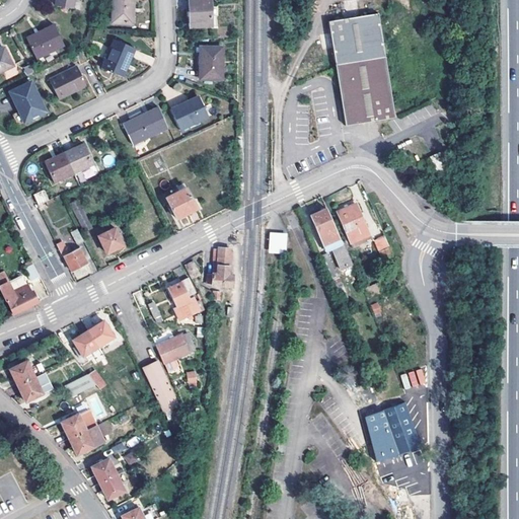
[(82,10),(83,0),(58,0),(58,5),(82,10)]
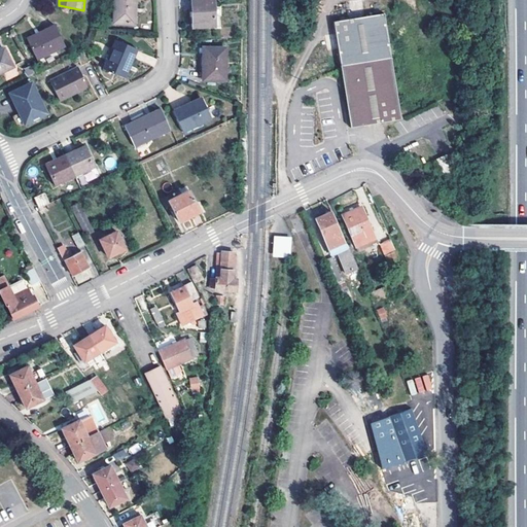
[(136,25),(137,0),(116,0),(115,24),(136,25)]
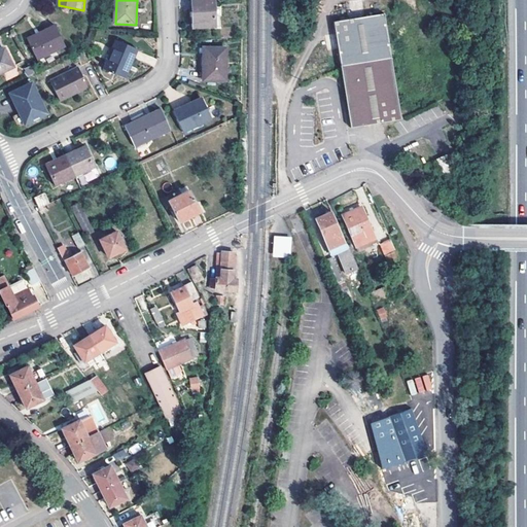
[(192,0),(195,28),(220,27),(220,16),(217,16),(215,0),(192,0)]
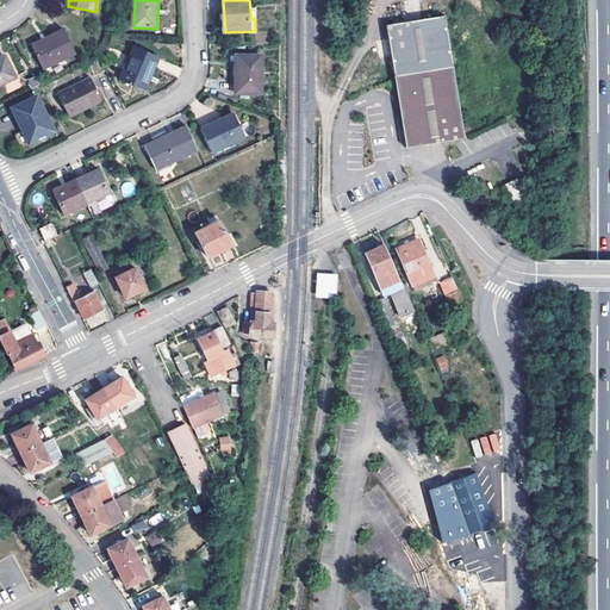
[(396,80),(408,148),(465,139),(446,16),(387,24),(396,80)]
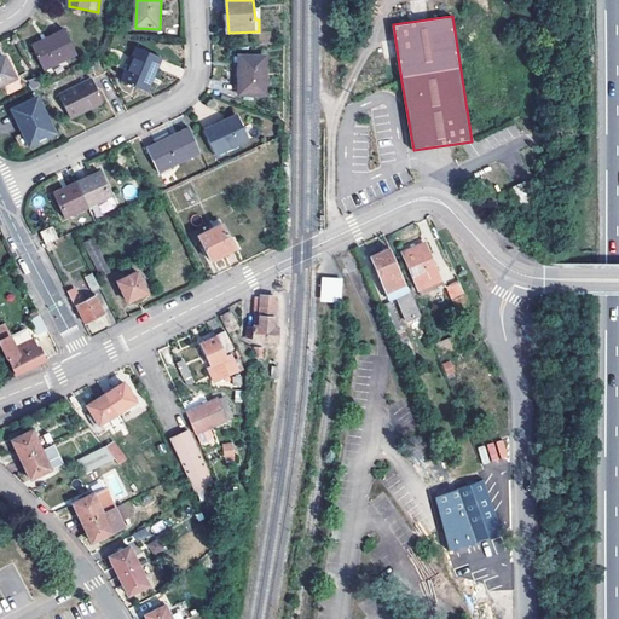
[(46,69),(79,55),(67,29),(47,39),(48,41),(35,47),(46,69)]
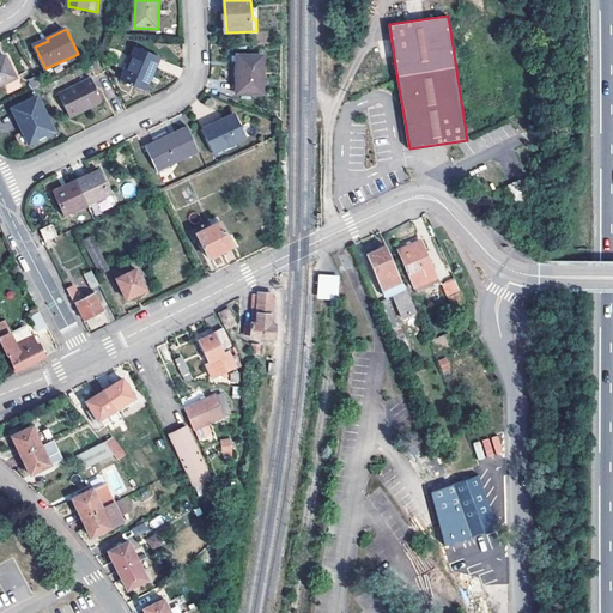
[(153,78),(163,58),(137,46),(122,80),(146,90),(152,77),(153,78)]
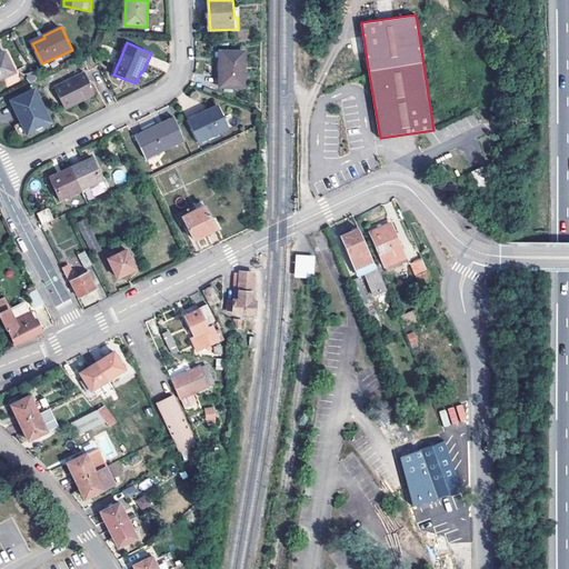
[(246,87),(247,51),(222,51),(221,86),(246,87)]
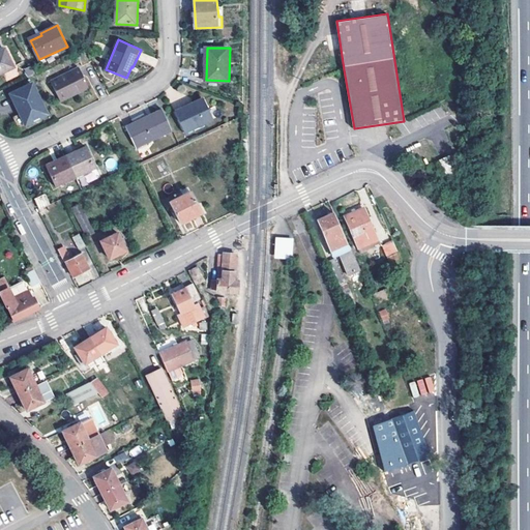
[(0,74),(15,67),(6,49),(0,51),(0,74)]
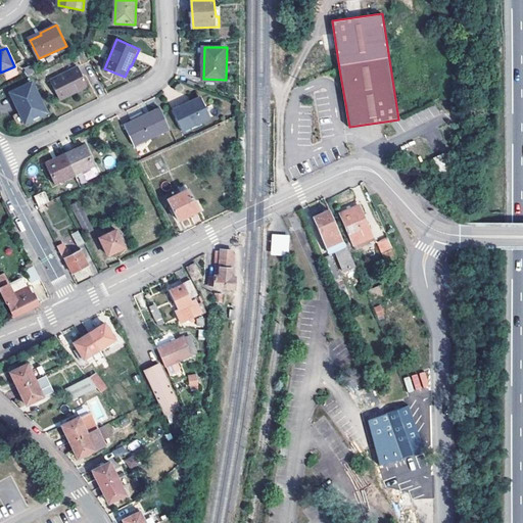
[(27,76),(34,73),(31,65),(24,68),(27,76)]
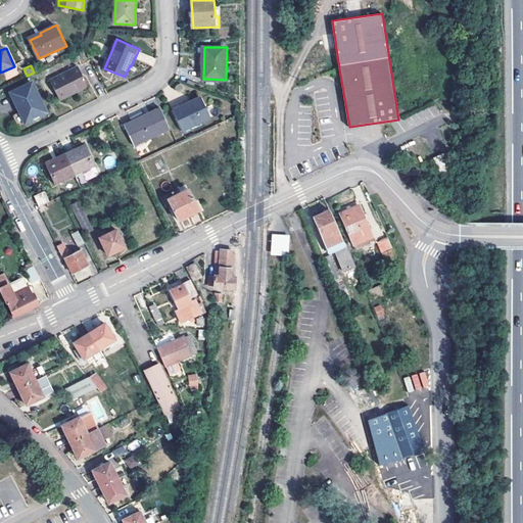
[(61,100),(89,87),(80,66),(51,80),(61,100)]
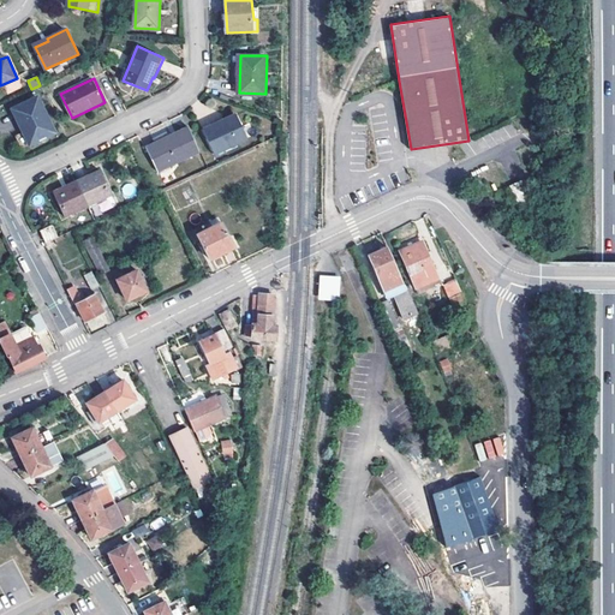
[(31,144),(55,132),(39,96),(15,108),(31,144)]
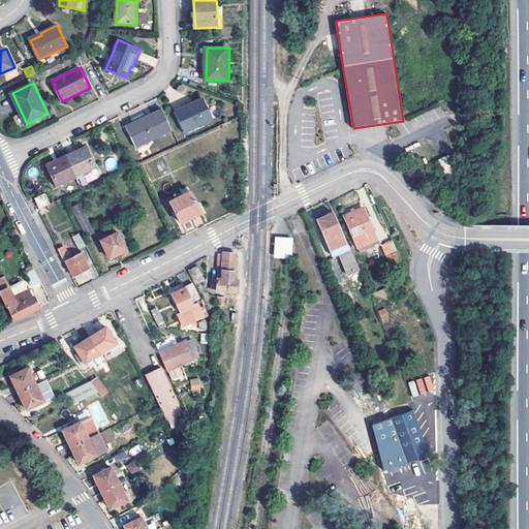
[(185,132),(214,119),(205,100),(193,105),(192,103),(176,112),(185,132)]
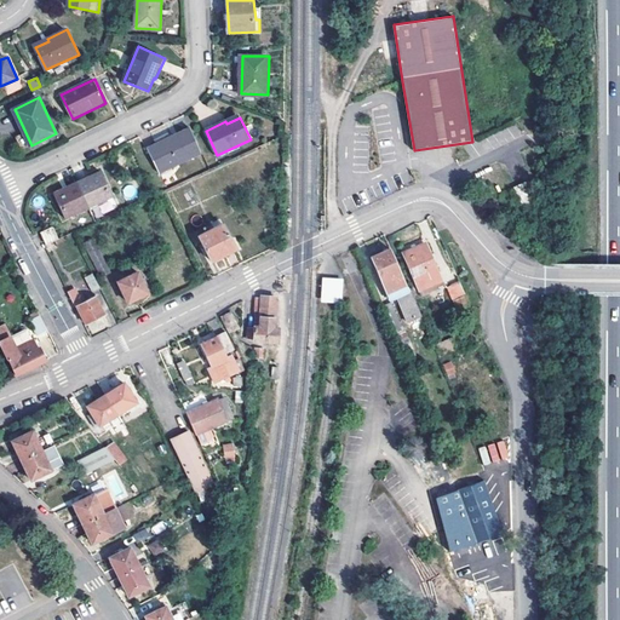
[(159,171),(189,156),(178,132),(149,147),(159,171)]
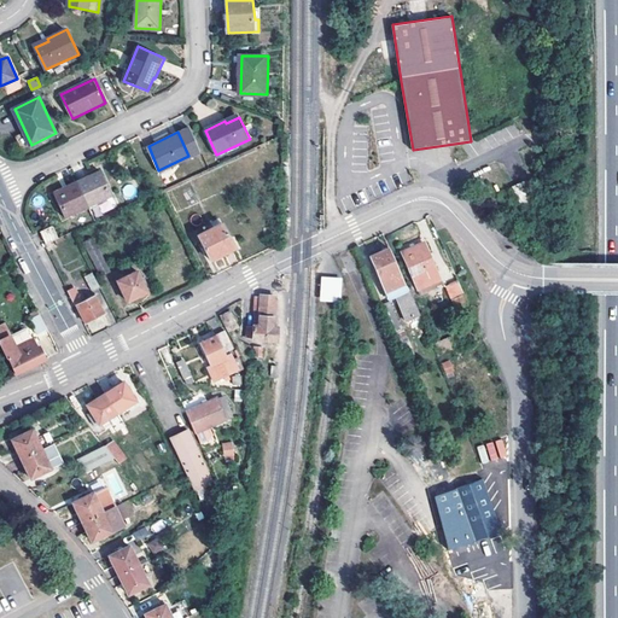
[(101,170),(92,175),(92,178),(80,184),(91,207),(114,196),(101,170)]
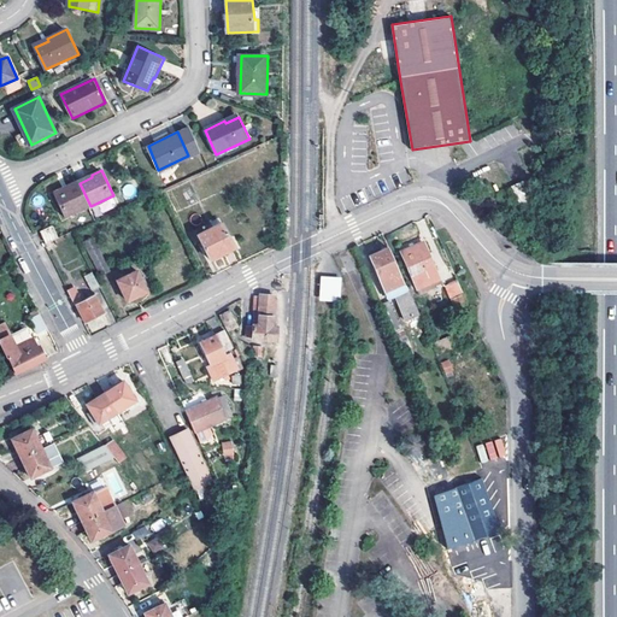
[(521,205),(532,200),(522,181),(512,187),(521,205)]
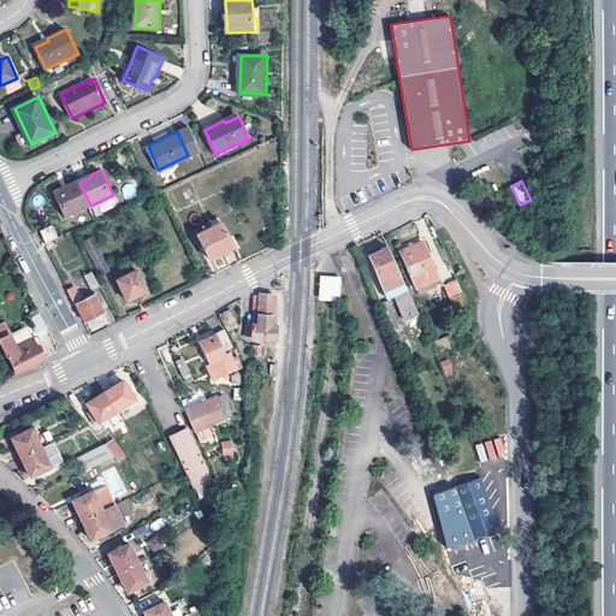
[(90,206),(80,183),(55,194),(66,218),(90,206)]
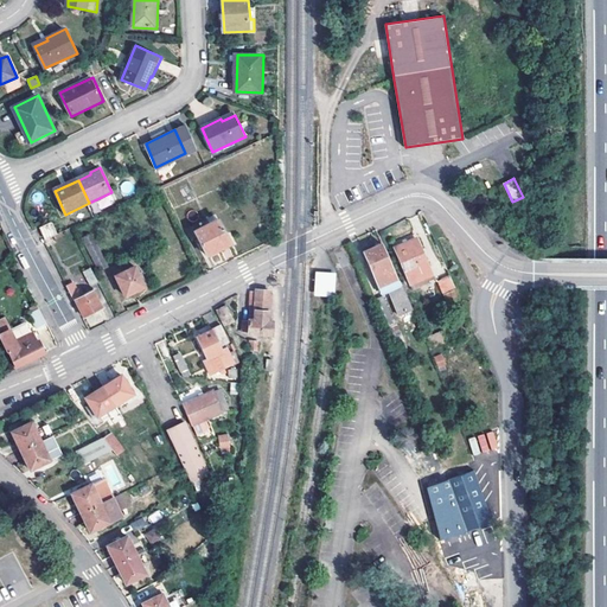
[(208,257),(231,244),(217,221),(195,232),(208,257)]
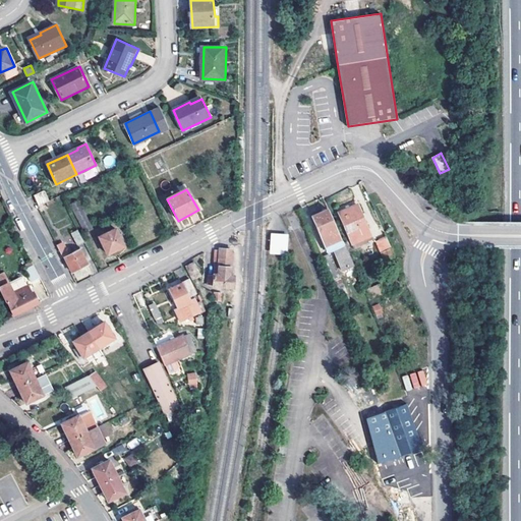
[(40,204),(49,199),(45,190),(36,195),(40,204)]
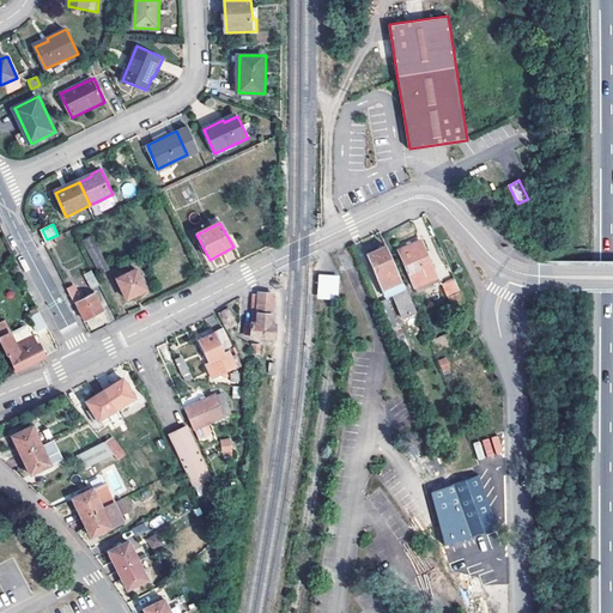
[(98,277),(108,271),(91,236),(82,241),(98,277)]
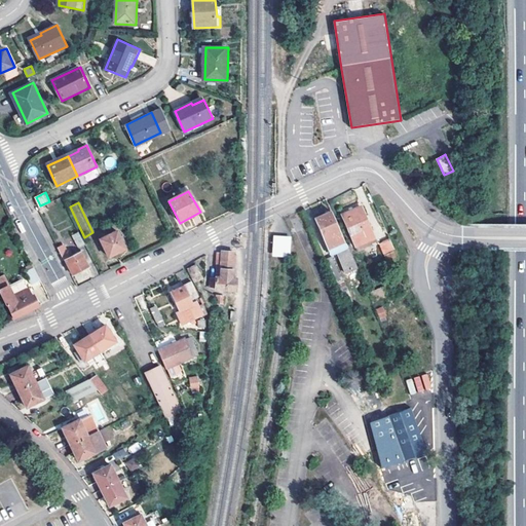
[(359,252),(371,246),(370,245),(376,241),(361,207),(341,215),(354,248),(357,247),(359,252)]
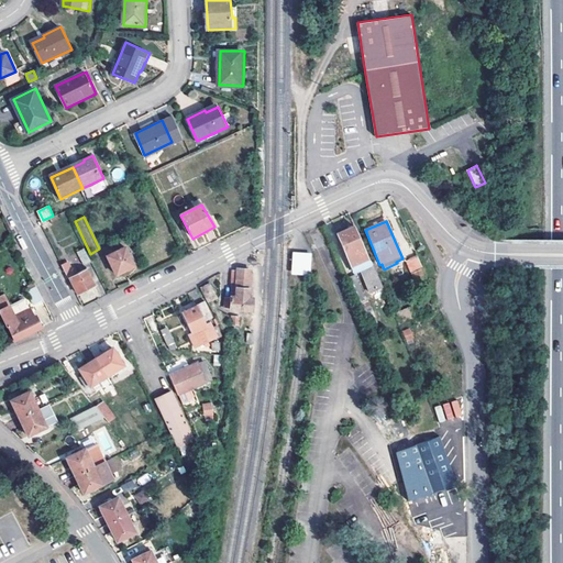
[(370,294),(382,288),(354,225),(335,233),(353,275),(361,272),(370,294)]
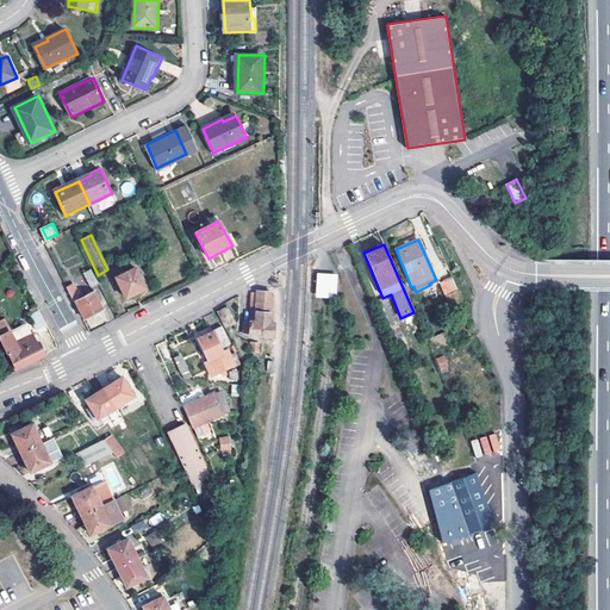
[(129,298),(144,287),(131,266),(114,277),(129,298)]
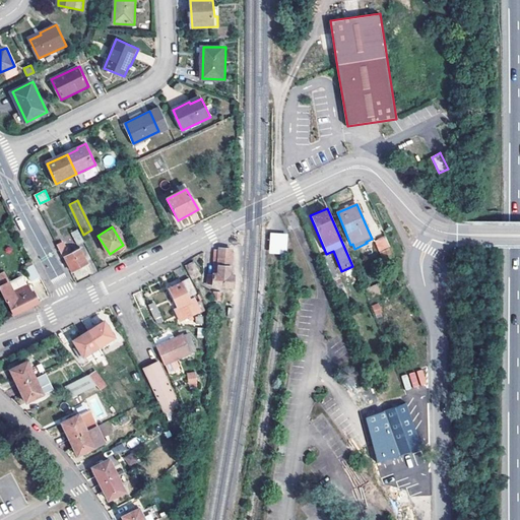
[(78,244),(83,242),(76,230),(72,233),(78,244)]
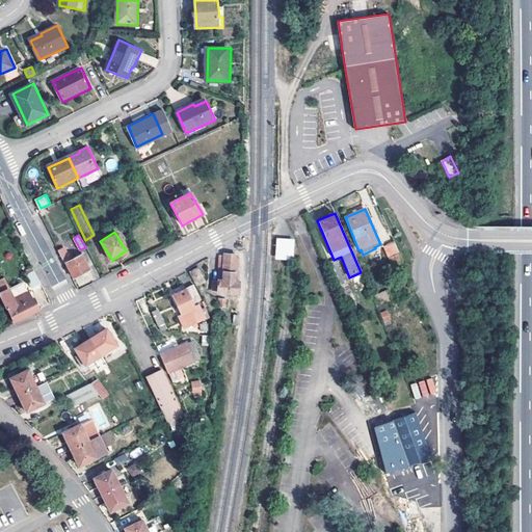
[(275,238),(275,260),(294,260),(294,238),(275,238)]
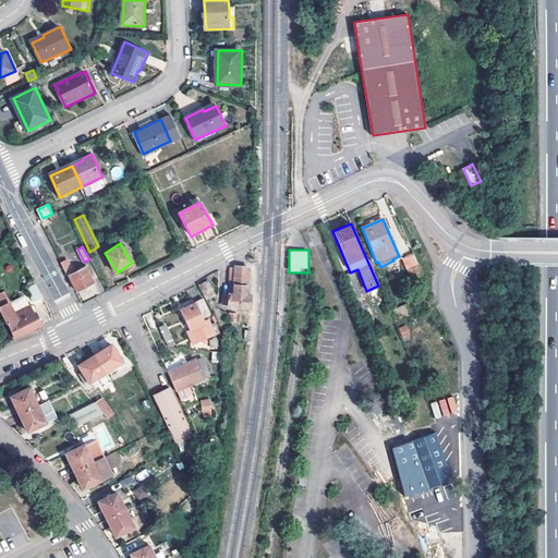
[(408,271),(419,266),(413,254),(402,259),(408,271)]
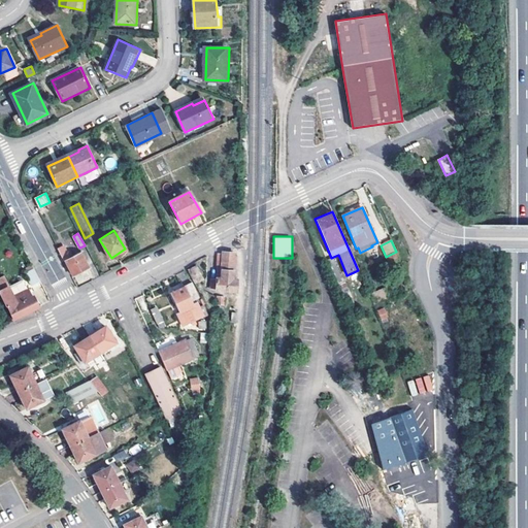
[(66,260),(74,274),(91,266),(84,252),(71,258),(65,245),(59,249),(65,261),(66,260)]
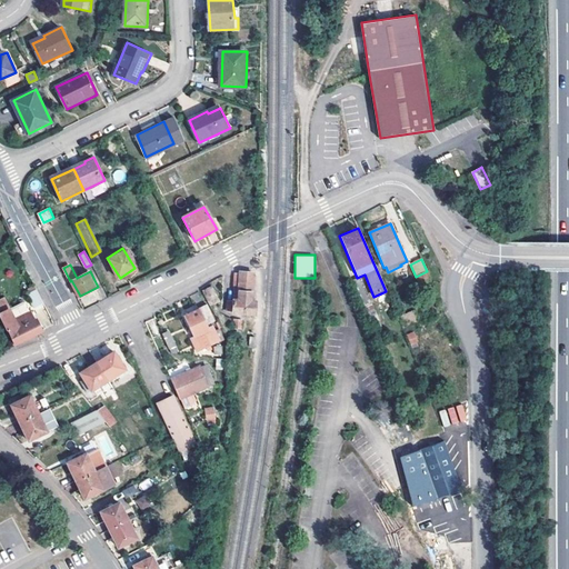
[(246,313),(255,315),(256,301),(251,300),(253,272),(240,271),(239,275),(235,273),(233,300),(228,300),(227,311),(233,311),(232,312),(246,313)]
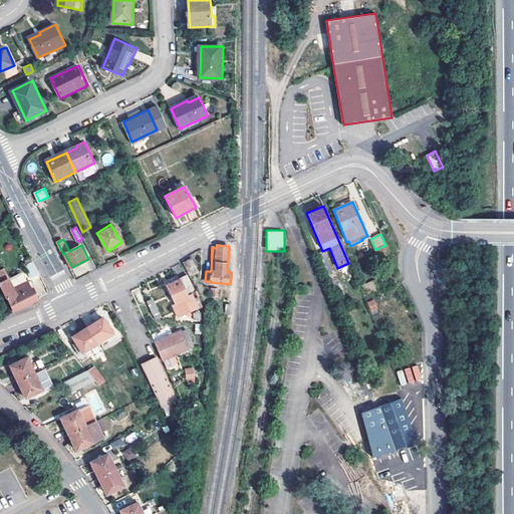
[(379,259),(390,254),(386,245),(375,250),(379,259)]
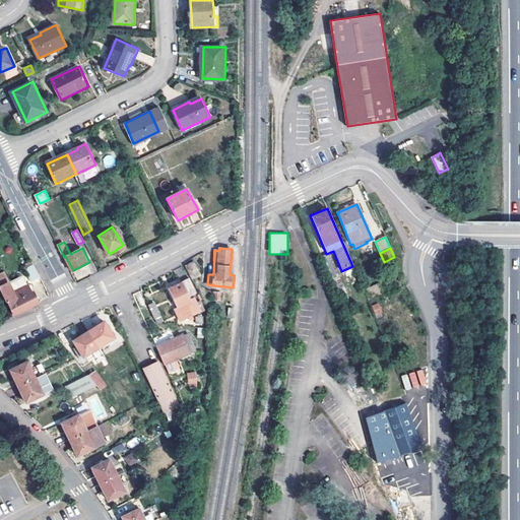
[(184,266),(191,280),(200,275),(194,261),(184,266)]
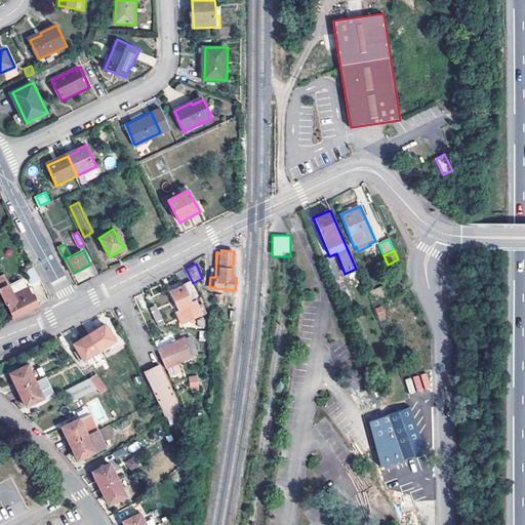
[(41,279),(35,267),(26,272),(32,284),(41,279)]
